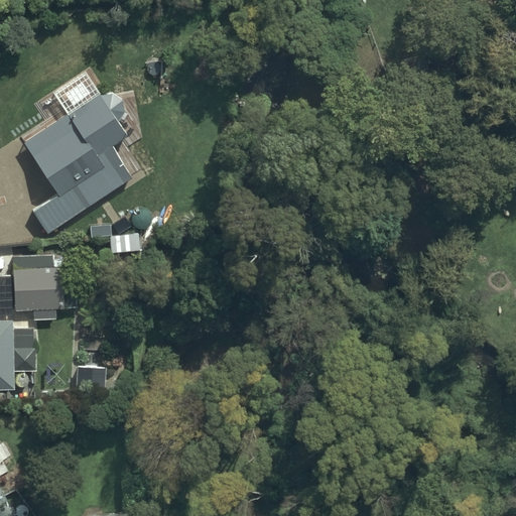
[(102,94),(101,94),(25,142),(58,194),(33,210),(48,234),(133,178),(113,145),(128,136),(126,132),(127,131),(121,120),(122,119),(122,118),(123,117),(124,116),(124,114),(125,113),(125,112),(125,110),(125,109),(125,108),(125,107),(125,105),(124,104),(124,103),(123,102),(123,100),(122,99),(121,98),(120,97),(119,96),(118,96),(117,95),(116,94),(115,94),(114,93),(112,93),(111,93),(110,92),(108,92),(107,92),(106,92),(104,93),(103,93),(102,94)]
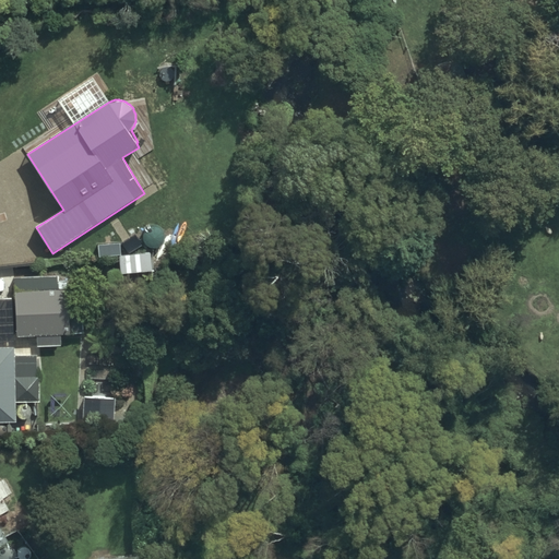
[(67,289),(15,292),(18,337),(69,334),(67,289)]
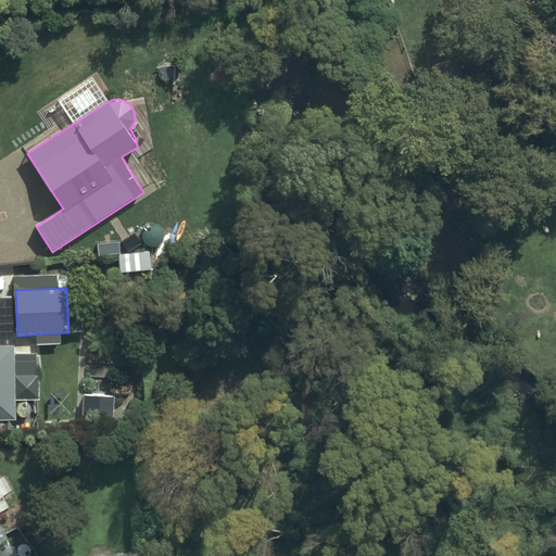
[(0,420),(16,420),(16,400),(40,399),(40,375),(37,375),(36,355),(13,355),(13,346),(9,346),(8,299),(0,299),(0,420)]
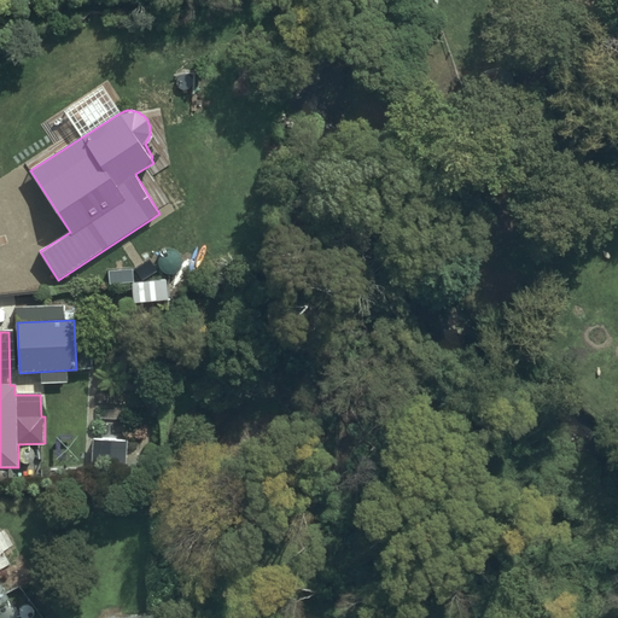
[(127,441),(93,441),(92,470),(127,470),(127,441)]
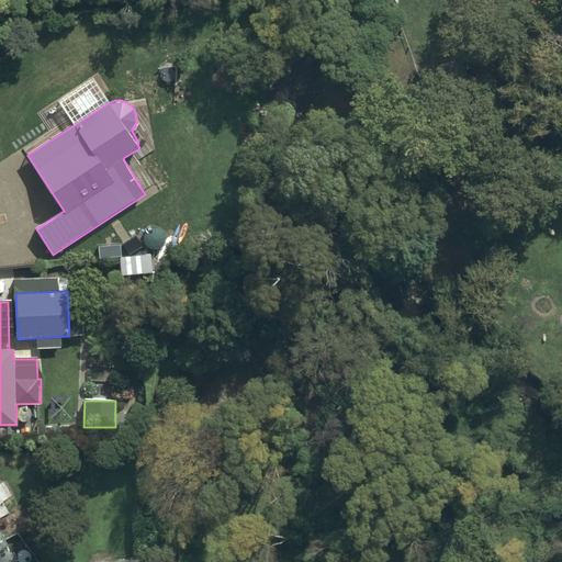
[(0,550),(10,546),(0,526),(0,517),(10,513),(3,502),(14,496),(6,481),(0,483),(0,550)]
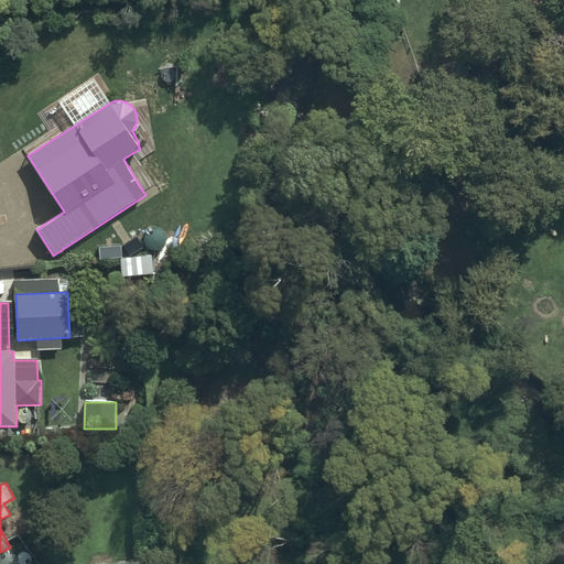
All buildings are outlined.
